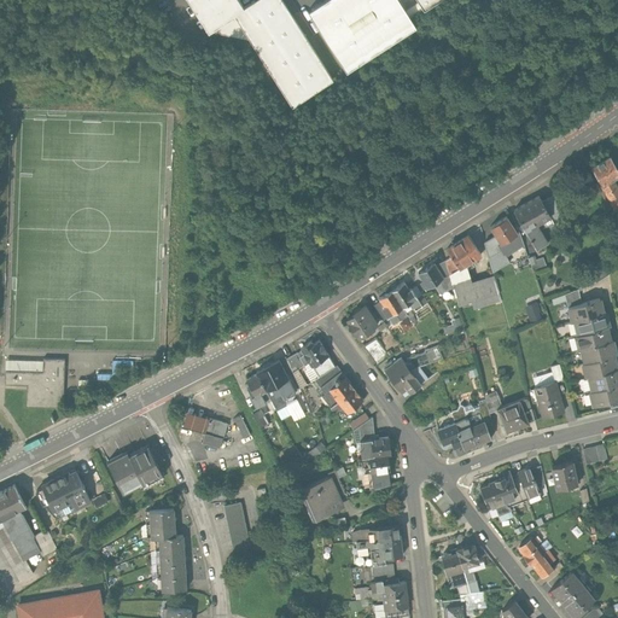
[(244,6),(239,0),(188,0),(208,29),(244,6)]
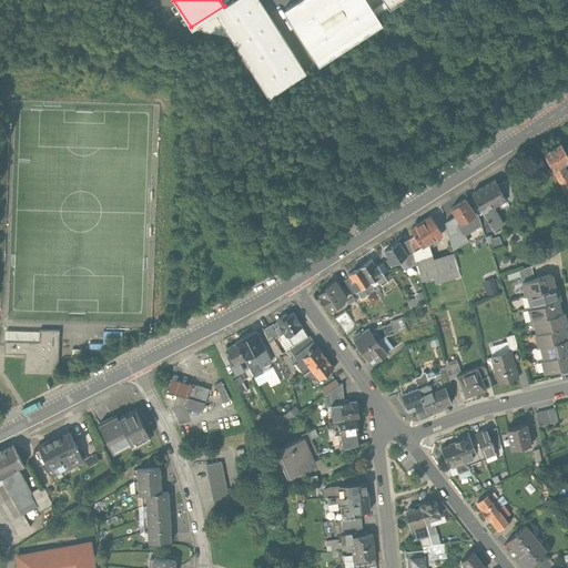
[(260,0),(233,0),(224,6),(191,27),(230,36),(269,97),(306,72),(260,0)]
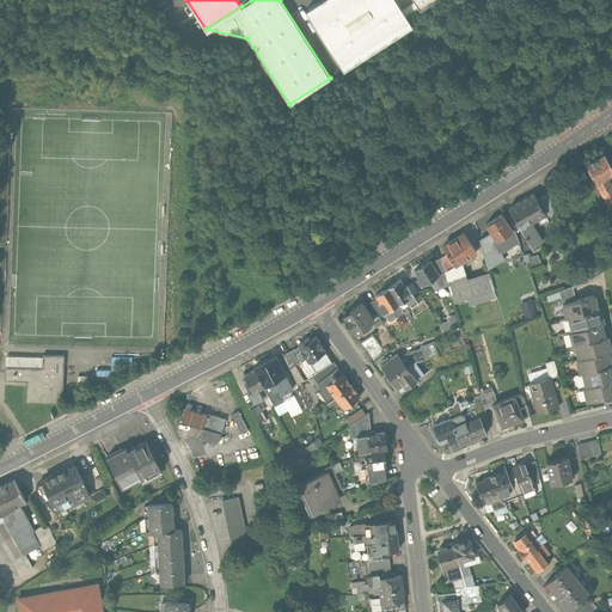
[(308,14),(343,69),(411,25),(407,17),(433,0),(414,0),(415,1),(402,10),(395,0),(319,0),(316,2),(316,4),(305,10),(308,14)]
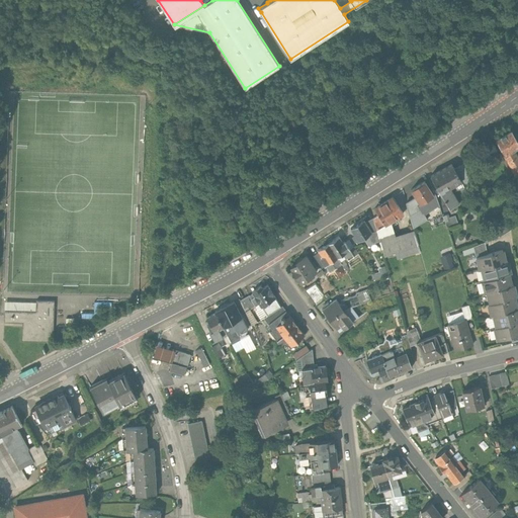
[(517,148),(517,143),(511,132),(495,141),(510,165),(504,169),(512,184),(517,180),(517,156),(517,157),(513,151),(517,148)]
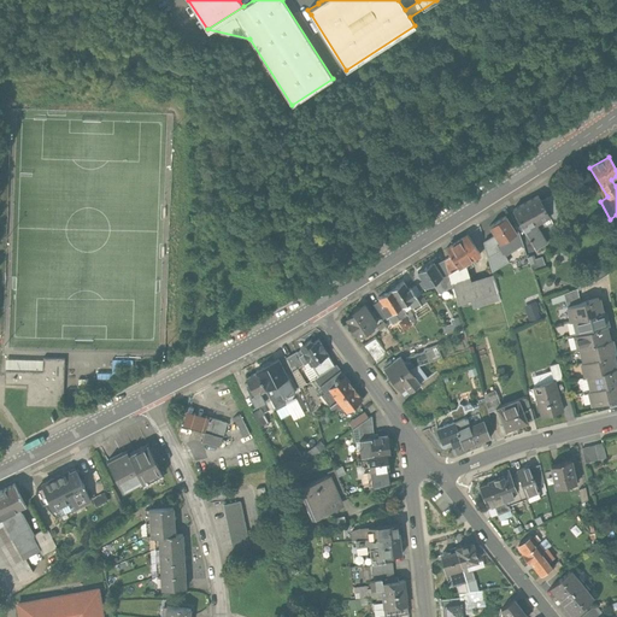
[(540,201),(553,194),(553,187),(538,197),(540,201)]
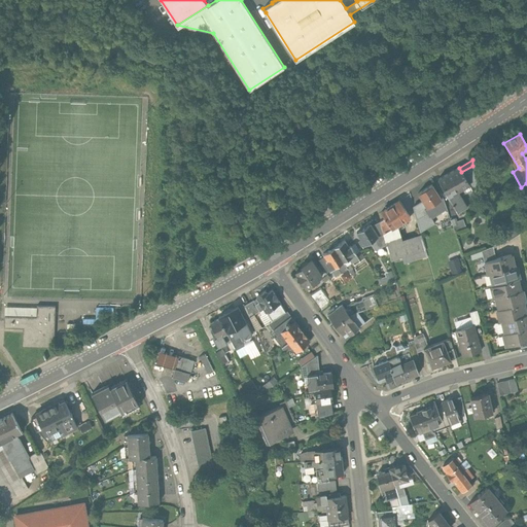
[(480,187),(472,166),(461,172),(468,184),(471,190),(480,187)]
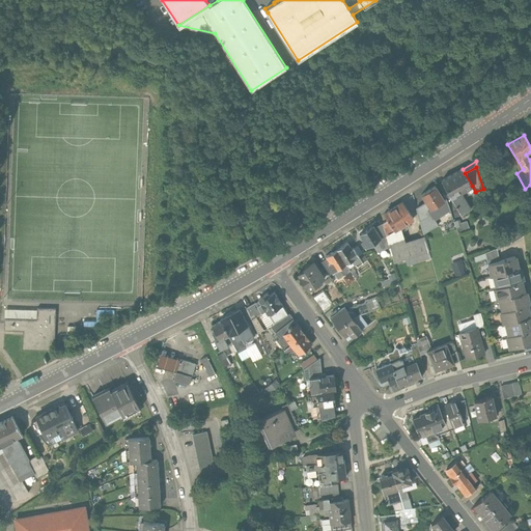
[(472,186),(465,173),(463,169),(441,180),(451,197),(462,192),(472,186)]
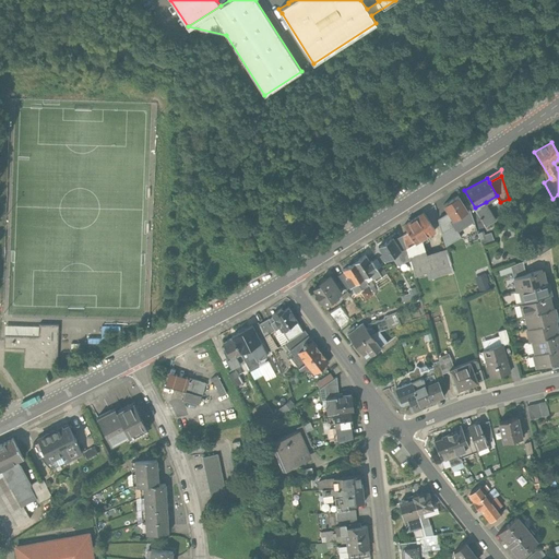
[(466,210),(458,195),(443,204),(449,213),(450,211),(454,218),(466,210)]
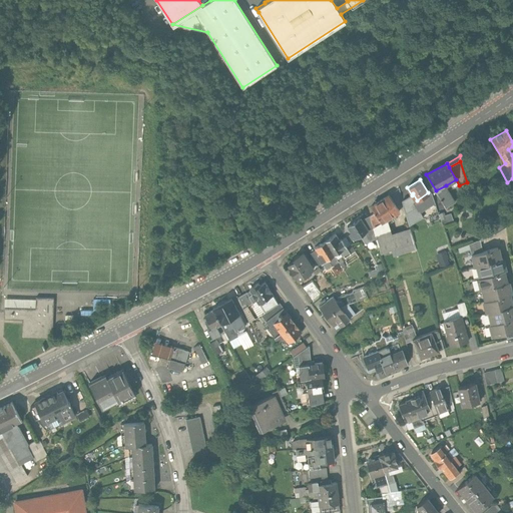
[(469,187),(467,182),(459,185),(455,187),(458,192),(469,187)]
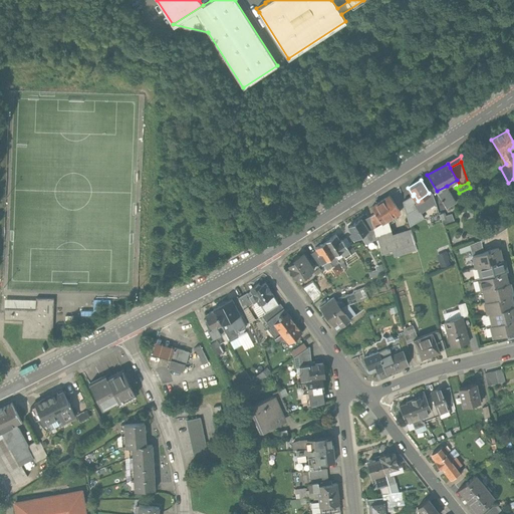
[(456,201),(447,186),(437,191),(446,207),(456,201)]
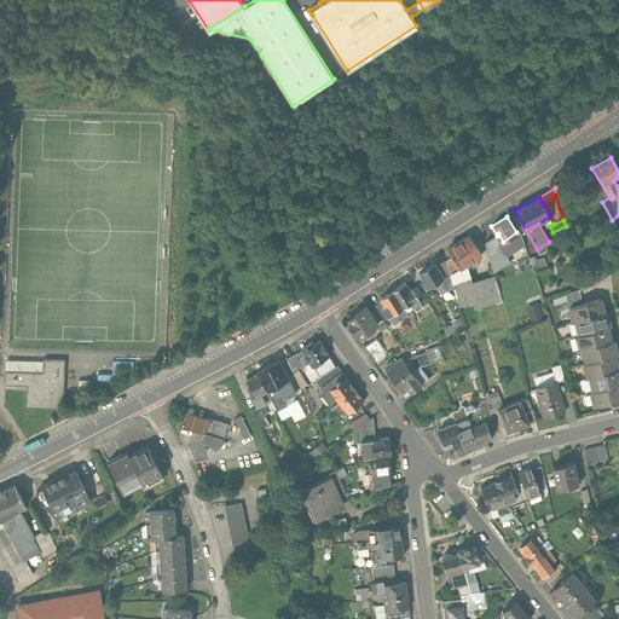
[(481,255),(469,235),(447,249),(452,256),(460,268),(463,267),(481,255)]
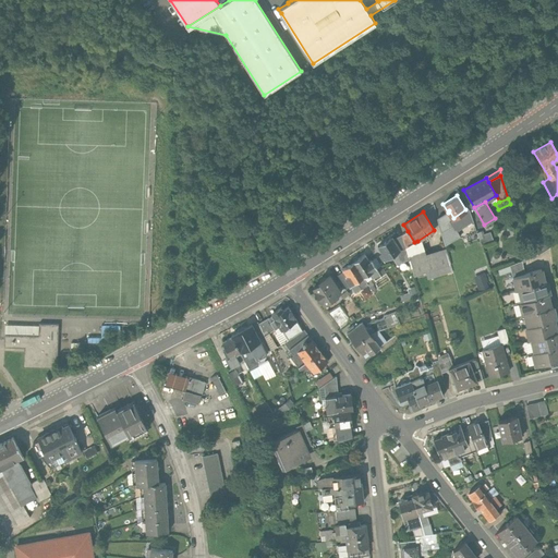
[(482,230),(477,231),(481,242),(492,239),(489,231),(483,233),(482,230)]
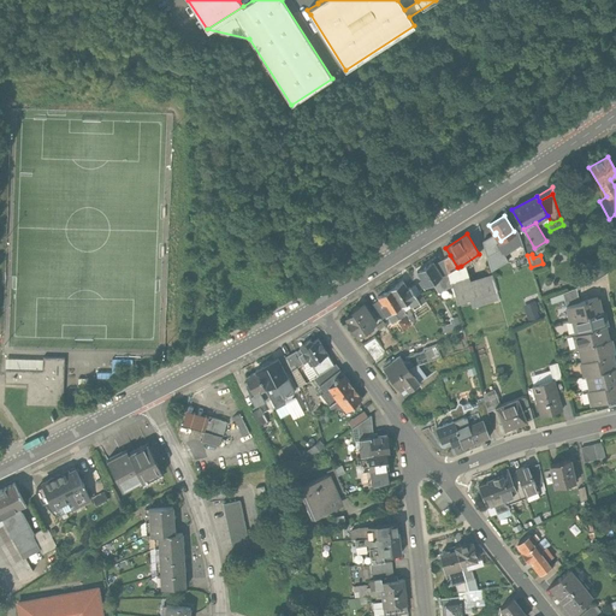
[(457,267),(450,255),(444,259),(448,273),(457,267)]
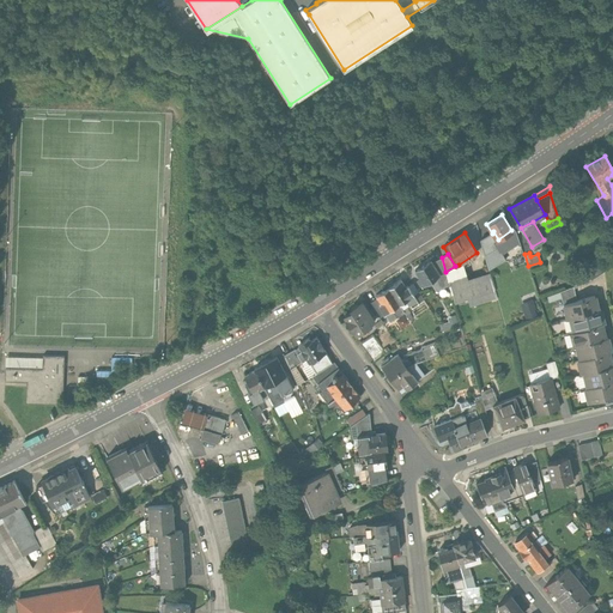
[(438,275),(429,261),(414,271),(419,280),(417,281),(422,287),(430,281),(434,286),(442,280),(438,275)]
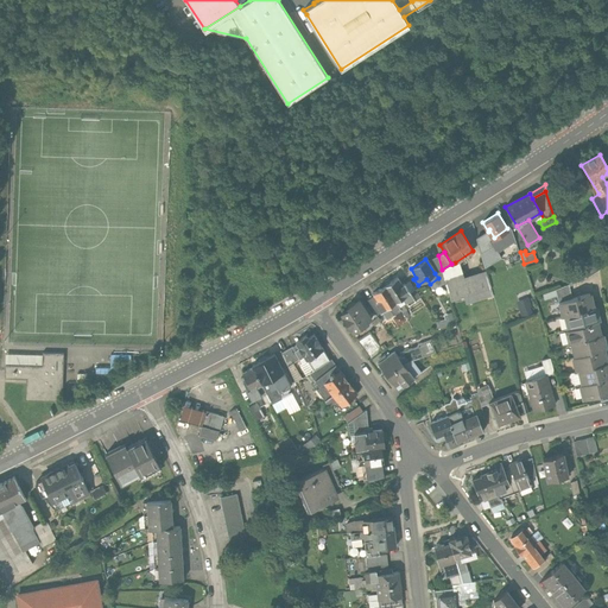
[(455,263),(451,264),(442,270),(451,299),(491,287),(486,272),(462,280),(455,263)]
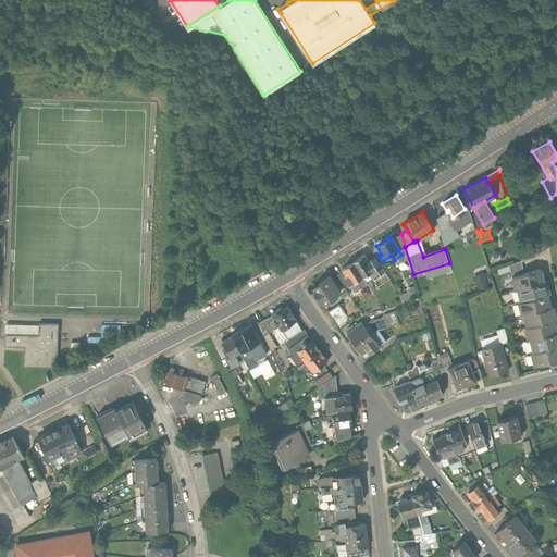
[(363,255),(354,261),(362,276),(369,272),(374,280),(379,276),(373,269),(375,268),(370,260),(368,261),(363,255)]
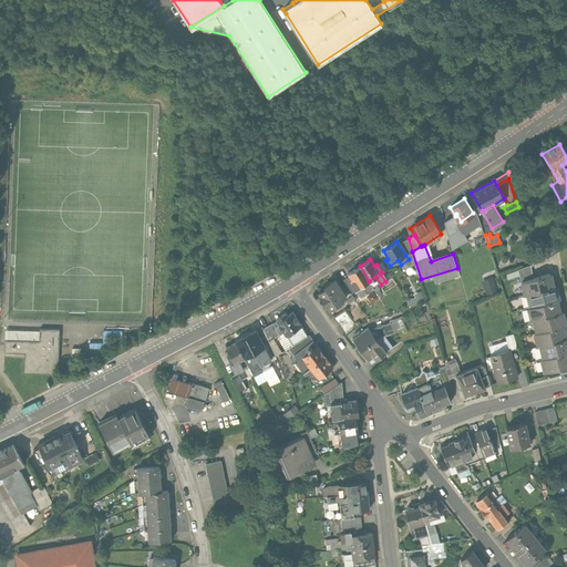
[(533,277),(531,266),(531,265),(517,268),(519,280),(521,280),(533,277)]
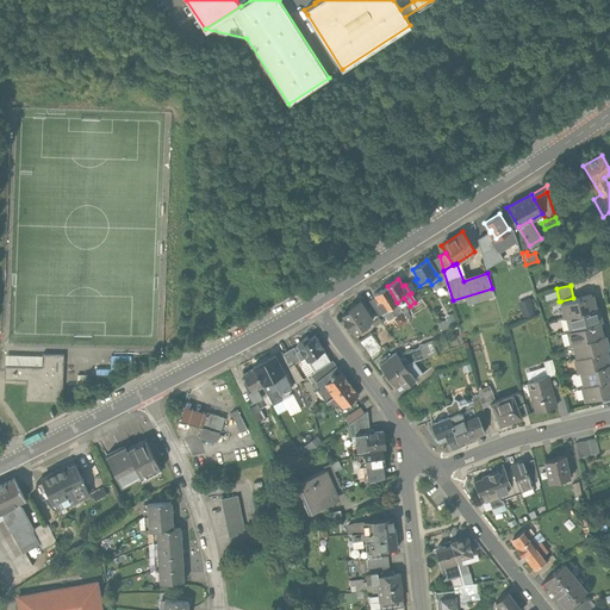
[(397,303),(387,286),(375,294),(377,298),(380,303),(377,304),(384,313),(388,321),(396,316),(390,307),(397,303)]
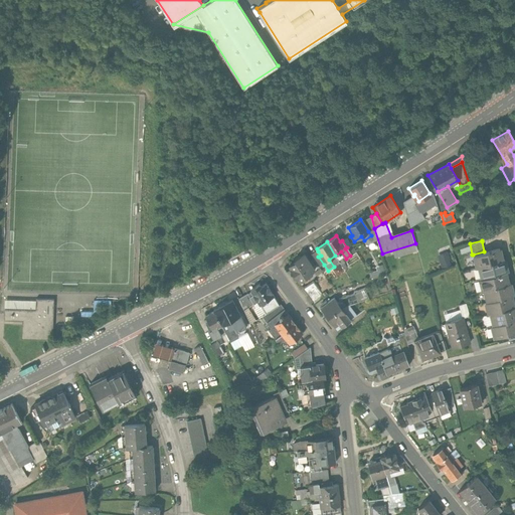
[(500,251),(499,247),(484,251),(473,254),(476,267),(478,266),(501,260),(499,252),(500,251)]
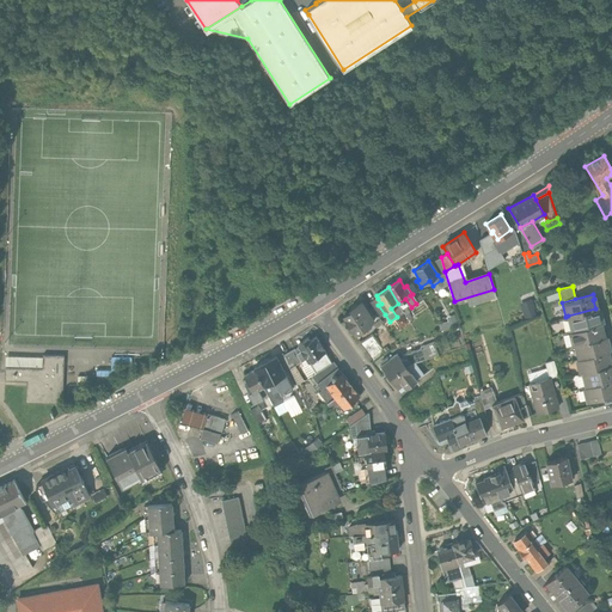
[(521,299),(526,314),(537,311),(532,297),(521,299)]
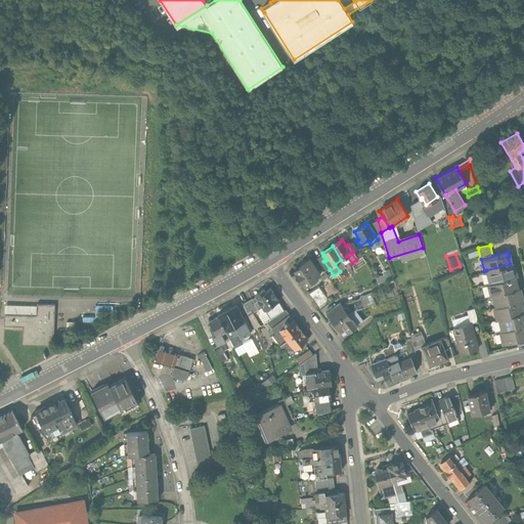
[(326,260),(323,256),(317,260),(324,272),(330,269),(323,261),(326,260)]
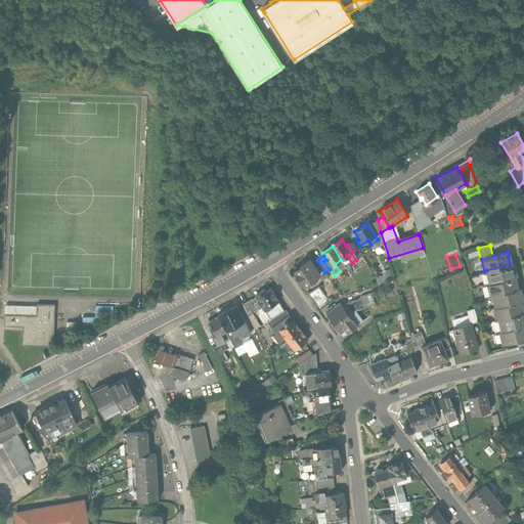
[(319,275),(308,259),(299,265),(300,267),(295,270),(306,287),(307,287),(316,279),(316,278),(319,275)]
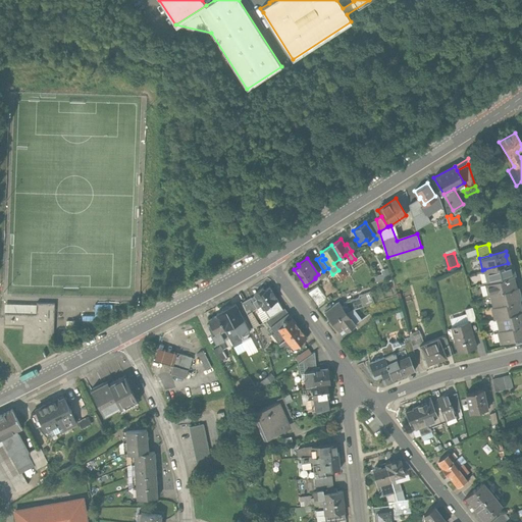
[(512,275),(513,275),(511,267),(512,267),(511,262),(508,263),(484,269),(487,281),(512,275)]
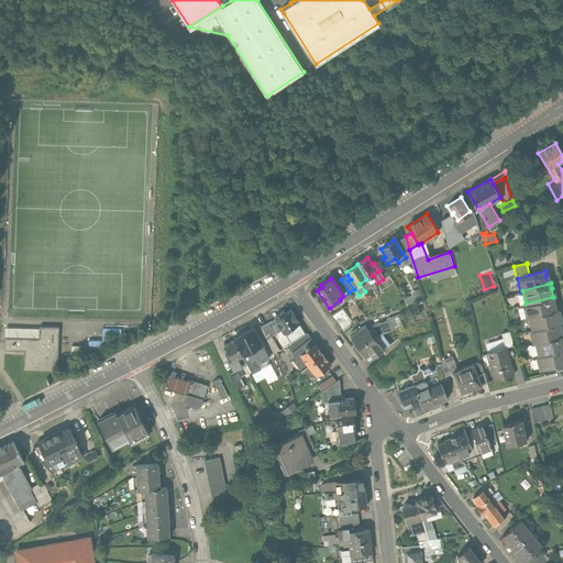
[(553,301),(552,297),(526,304),(525,305),(528,317),(529,317),(554,310),(552,301),(553,301)]
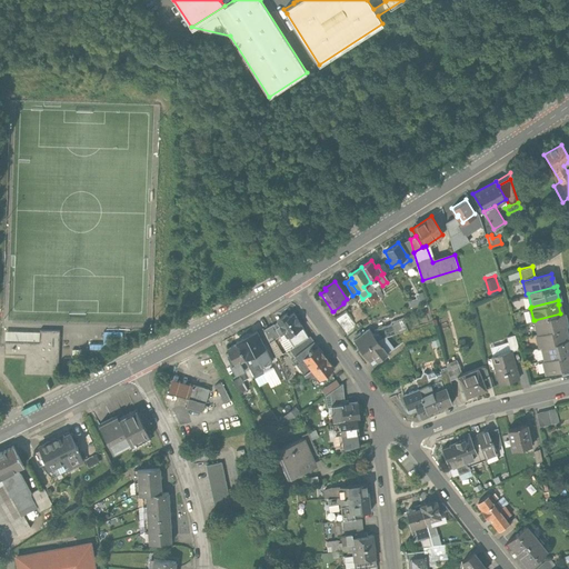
[(346,311),(338,317),(333,311),(332,311),(327,315),(332,321),(336,319),(348,335),(358,327),(346,311)]
